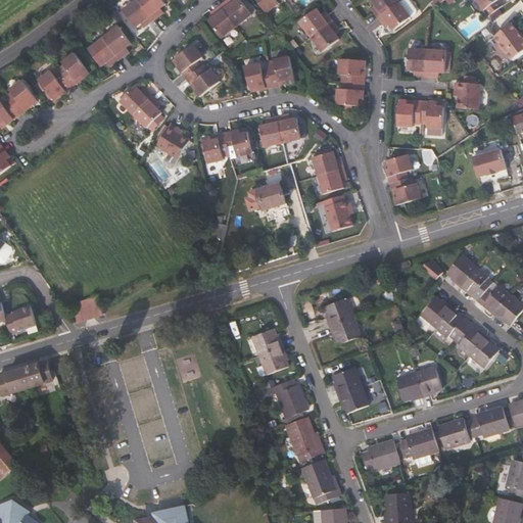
[(149,24),(155,19),(140,0),(137,0),(124,10),(136,27),(141,22),(143,25),(147,21),(149,24)]
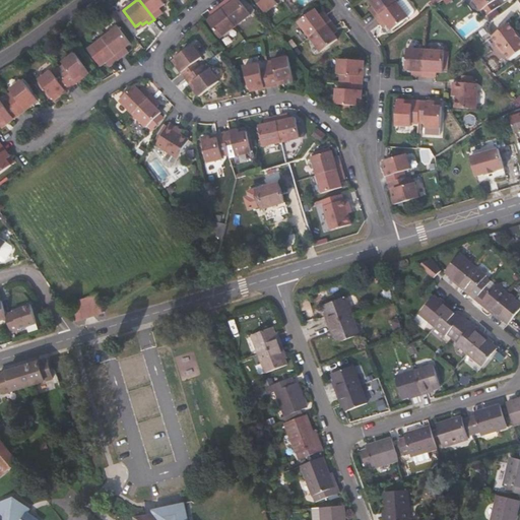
[(160,7),(166,3),(164,0),(139,0),(154,19),(160,14),(158,12),(163,9),(160,7)]
